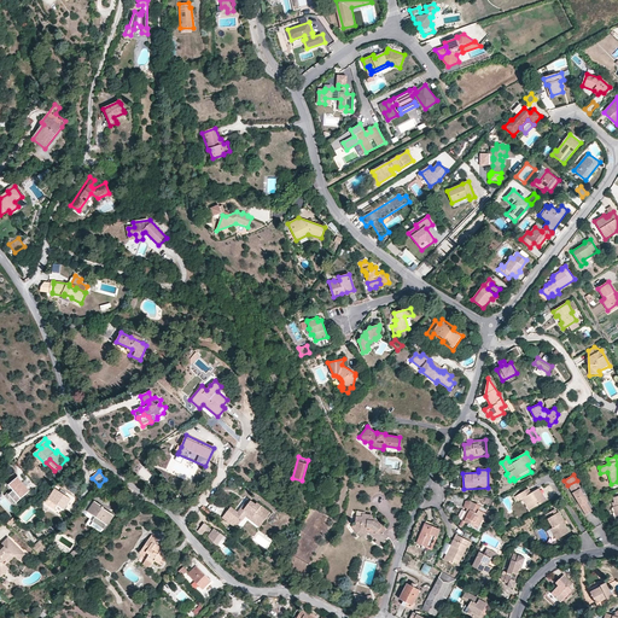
[(31,491),(19,478),(9,487),(13,491),(10,495),(17,503),(31,491)]
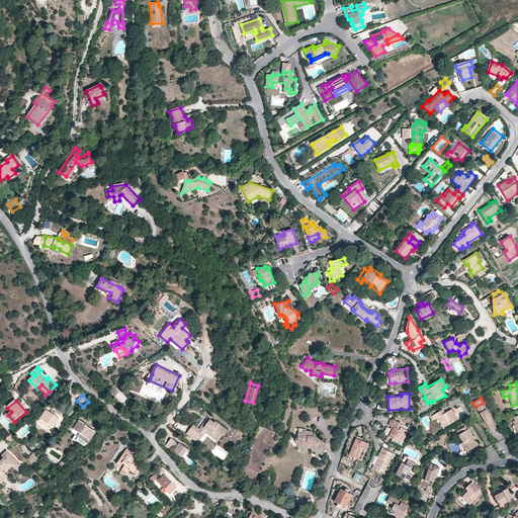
[(493,421),(486,410),(488,409),(484,403),(476,407),(491,432),(496,429),(492,421),(493,421)]
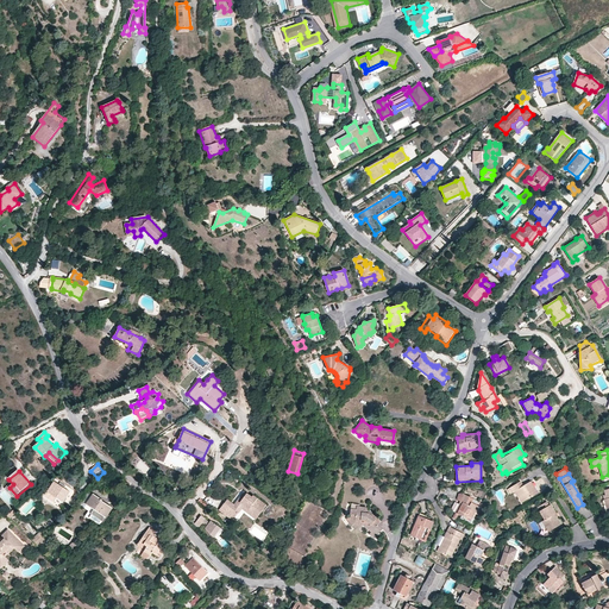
[(70,491),(55,482),(48,491),(64,502),(70,491)]
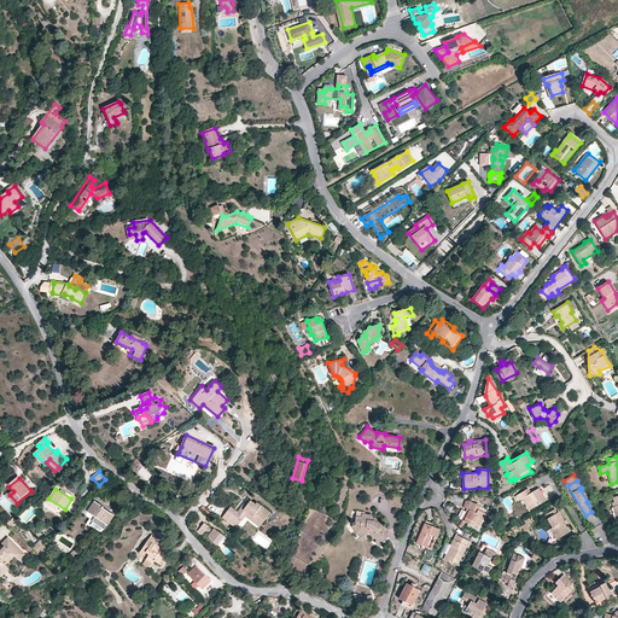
[(528,489),(516,496),(518,501),(522,499),(529,509),(546,500),(538,489),(531,493),(528,489)]
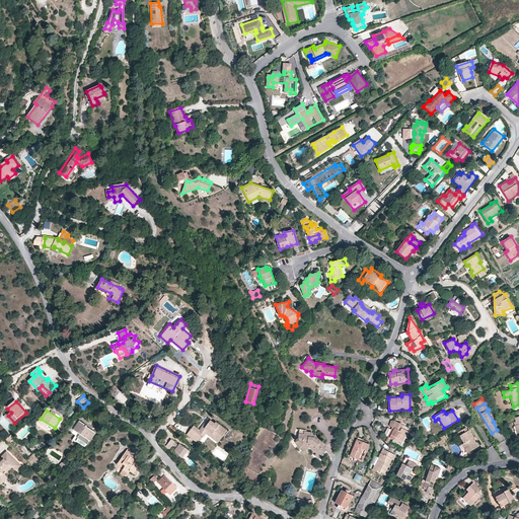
[(218,443),(227,430),(216,422),(214,424),(208,419),(199,430),(194,426),(187,435),(198,444),(206,434),(218,443)]
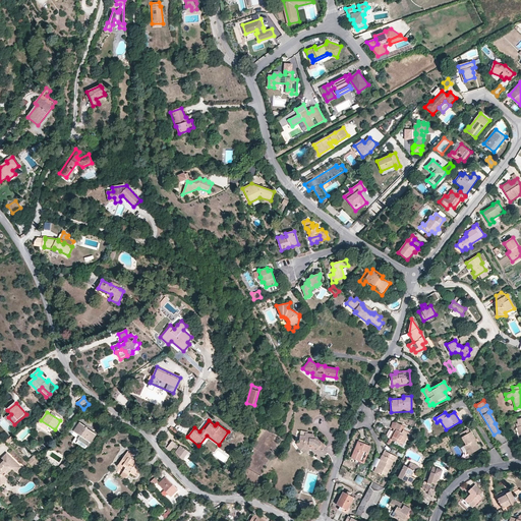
[(88,427),(79,422),(74,431),(92,443),(97,435),(87,428),(88,427)]
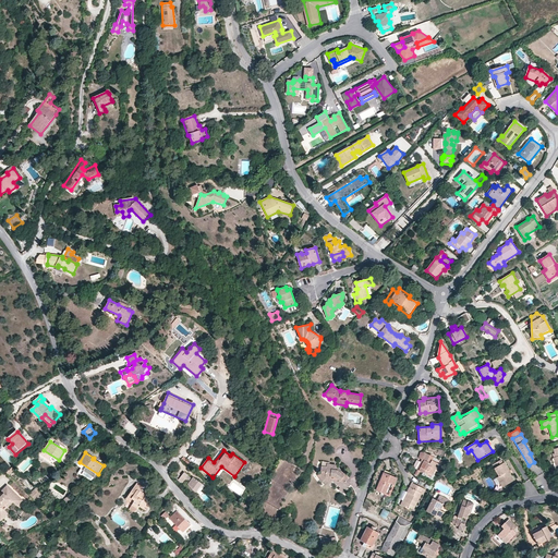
[(438,460),(423,452),(420,459),(423,460),(419,470),(427,474),(428,474),(432,475),(438,463),(437,463),(438,460)]
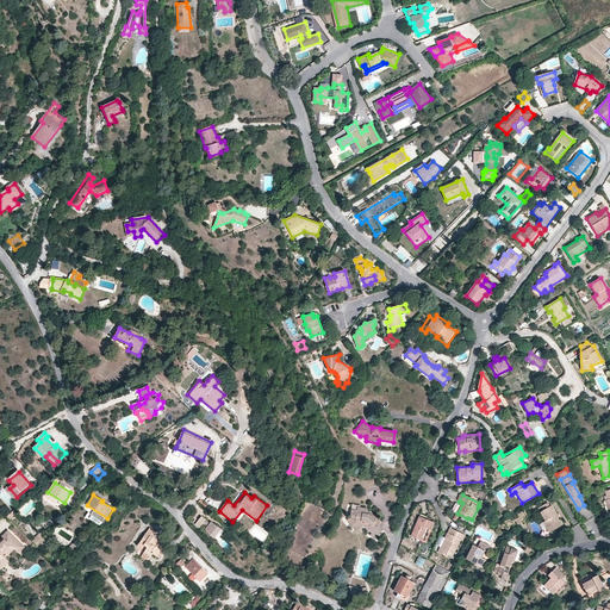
[(537,509),(545,521),(552,531),(562,526),(558,518),(559,517),(552,505),(549,506),(547,503),(537,509)]
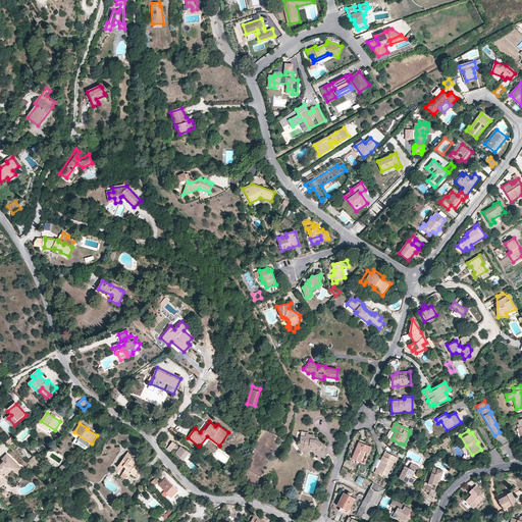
[(308,432),(301,431),(300,442),(297,446),(304,454),(308,455),(311,451),(318,457),(316,459),(320,462),(327,454),(324,450),(326,447),(314,436),(314,434),(308,434),(308,432)]
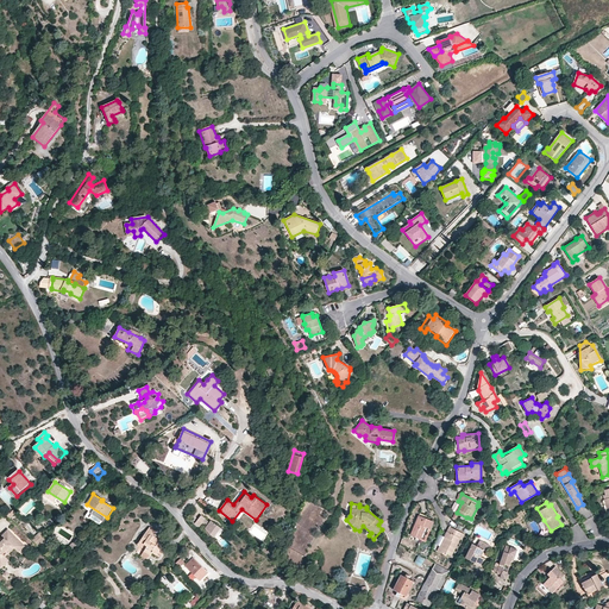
[(213,538),(220,529),(211,522),(209,525),(205,520),(206,520),(201,516),(195,523),(200,527),(202,523),(207,527),(206,529),(209,535),(213,538)]
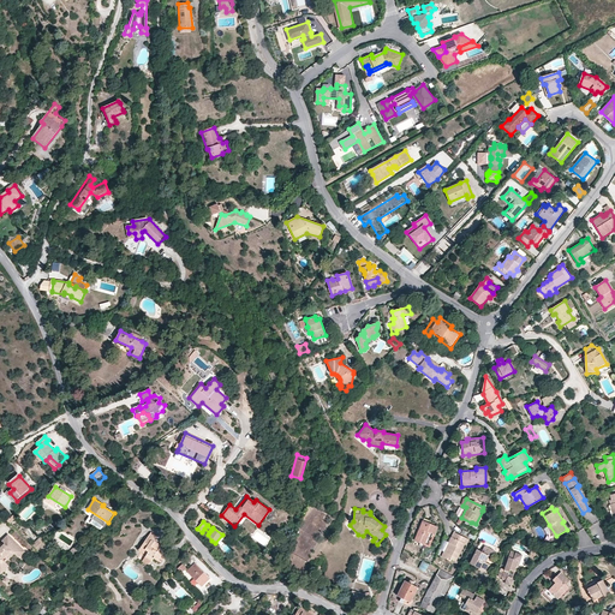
[(437,527),(423,521),(415,539),(424,544),(430,532),(434,535),(437,527)]
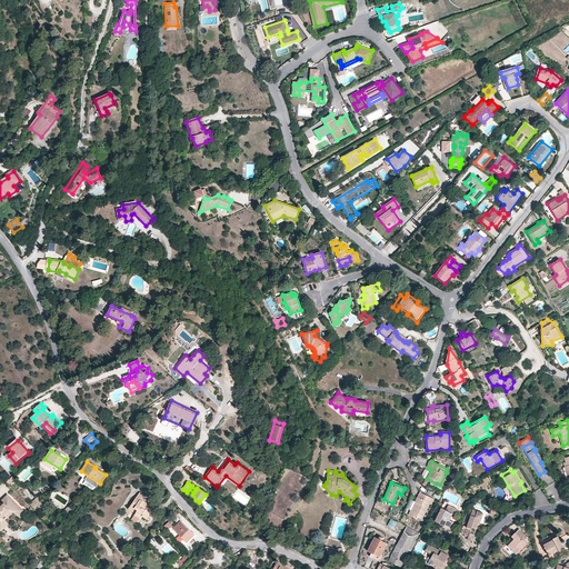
[(433,499),(420,492),(408,515),(417,519),(418,518),(421,520),(430,503),(431,503),(433,499)]
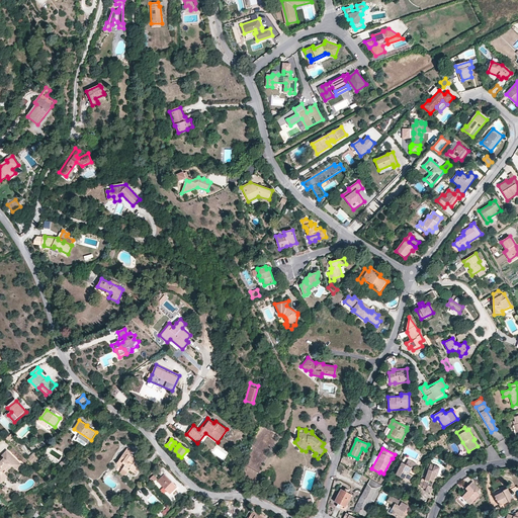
[(189,452),(187,450),(181,457),(183,459),(189,452)]
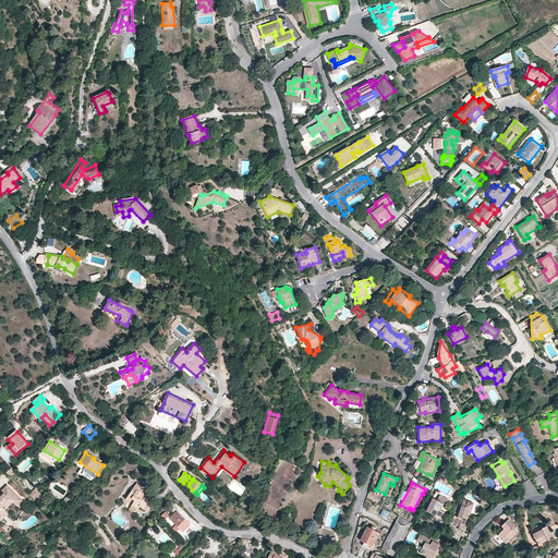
[(9,486),(4,489),(7,492),(5,494),(2,496),(0,493),(0,517),(1,519),(8,512),(3,508),(5,506),(8,508),(14,502),(19,507),(22,502),(20,501),(22,498),(19,495),(16,497),(14,495),(15,493),(9,486)]
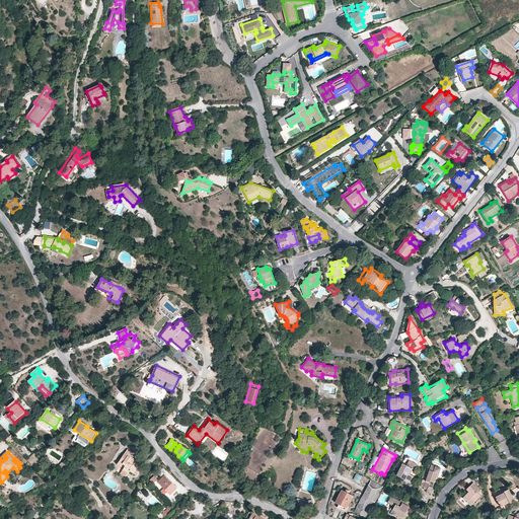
[(32,453),(27,459),(34,466),(40,461),(32,453)]
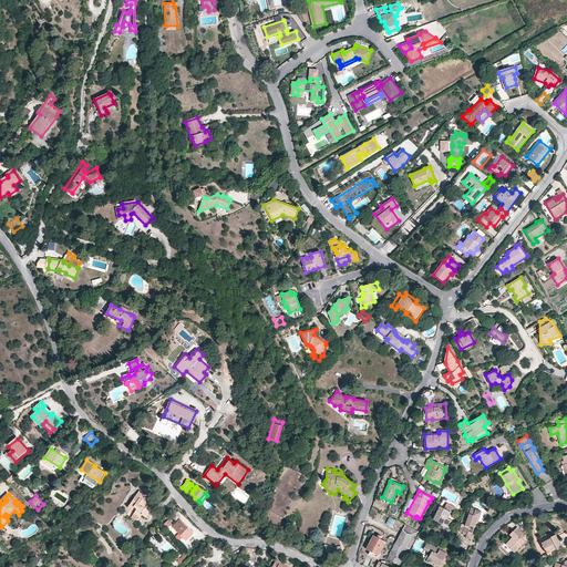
[(143,500),(136,496),(129,507),(132,511),(134,507),(137,509),(132,518),(135,521),(140,517),(142,515),(145,517),(147,515),(151,517),(154,512),(151,508),(153,505),(145,501),(144,502),(142,501),(143,500)]
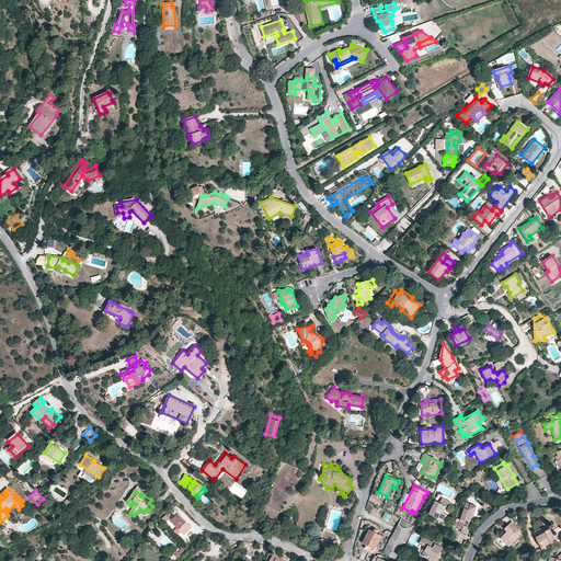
[(448,507),(451,503),(443,499),(439,503),(435,501),(428,514),(437,517),(437,519),(444,523),(447,515),(443,513),(446,506),(448,507)]
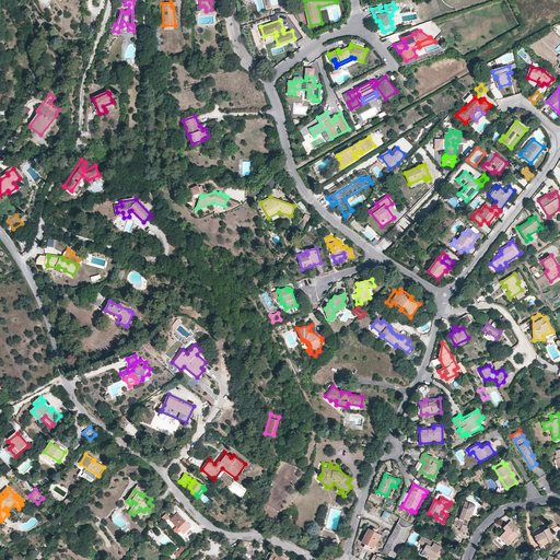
[(476,505),(465,502),(458,521),(455,520),(453,524),(457,526),(456,527),(461,528),(459,531),(465,533),(468,526),(467,526),(470,515),(471,516),(476,505)]
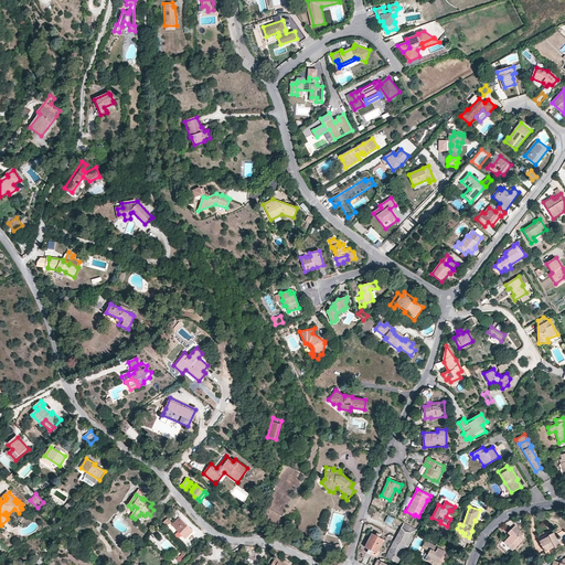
[(387,515),(384,522),(391,525),(394,519),(387,515)]
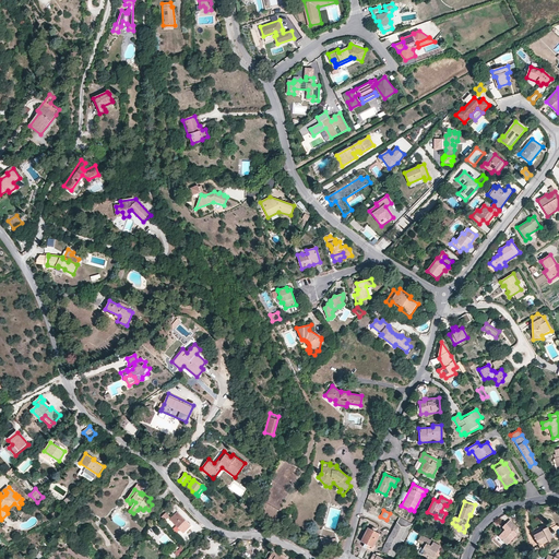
[(171,514),(167,511),(162,516),(166,521),(171,514)]
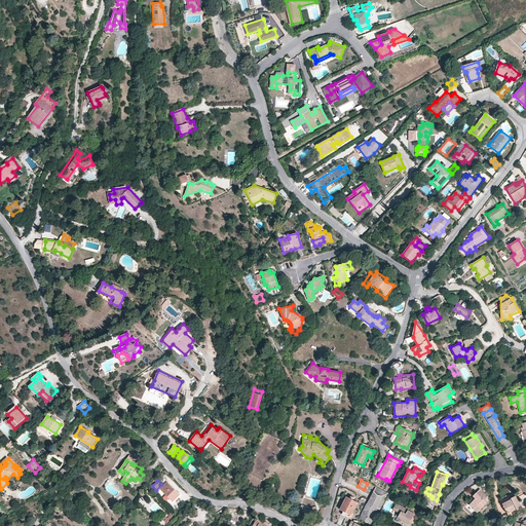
[(180,494),(167,481),(159,489),(173,501),(180,494)]
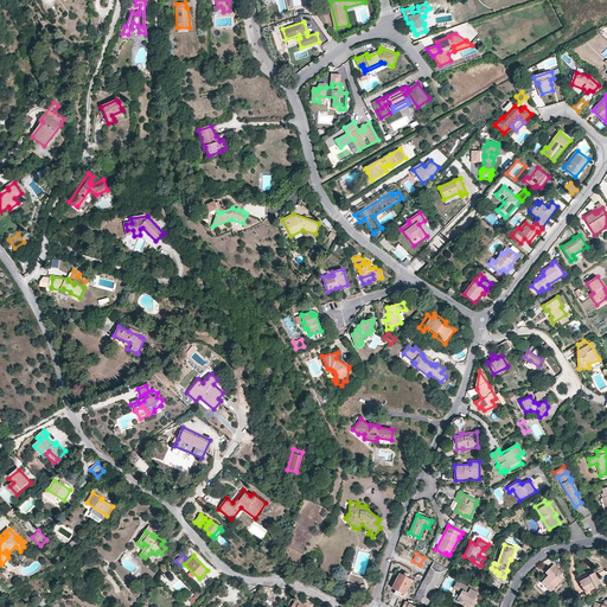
[(545,573),(547,574),(549,575),(542,582),(541,581),(537,585),(548,594),(561,581),(558,577),(562,574),(554,564),(545,573)]
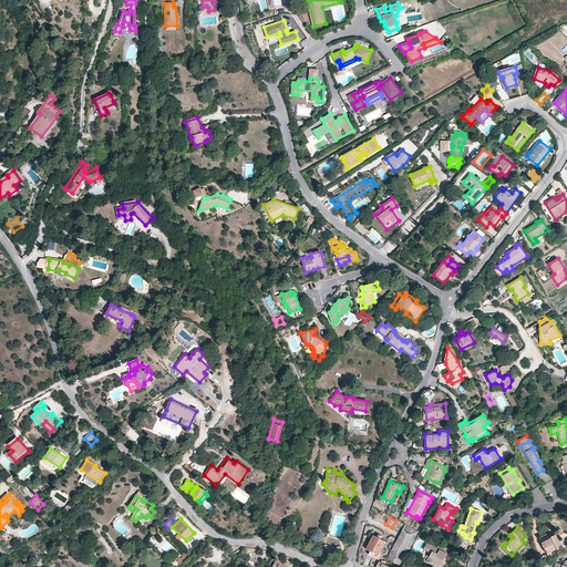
[(413,535),(403,531),(390,554),(400,559),(413,535)]
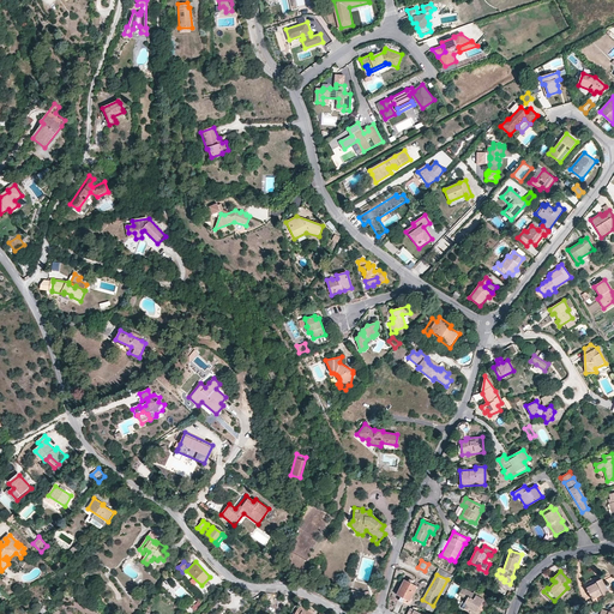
[(397,595),(401,597),(410,601),(411,599),(417,587),(413,584),(414,581),(410,579),(409,582),(404,579),(397,595)]
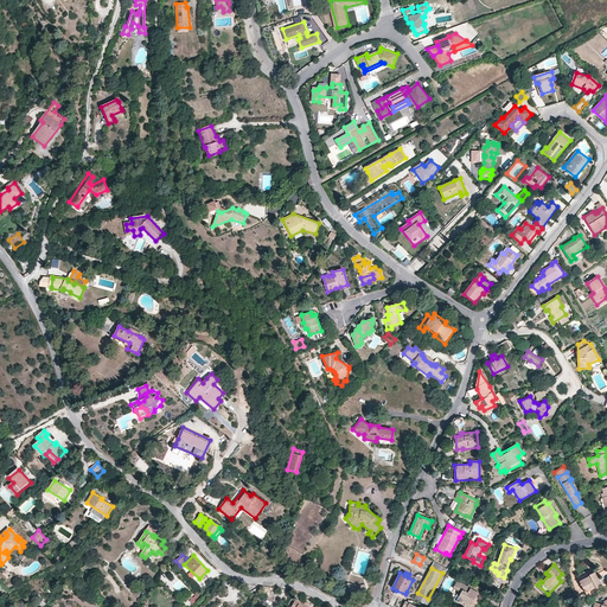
[(590,576),(580,581),(586,592),(595,587),(596,588),(602,586),(595,573),(589,575),(590,576)]
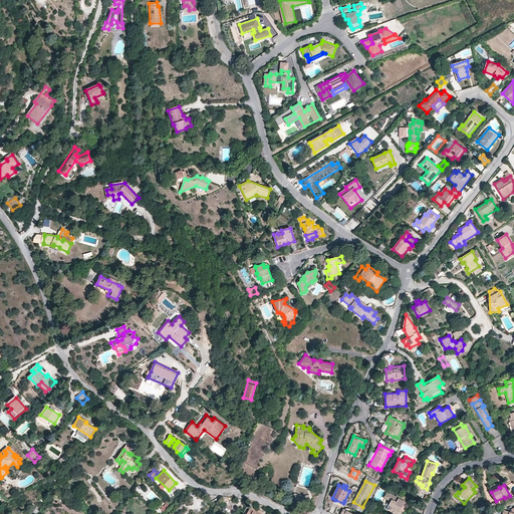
[(135,489),(145,498),(146,497),(143,494),(145,491),(139,486),(135,489)]
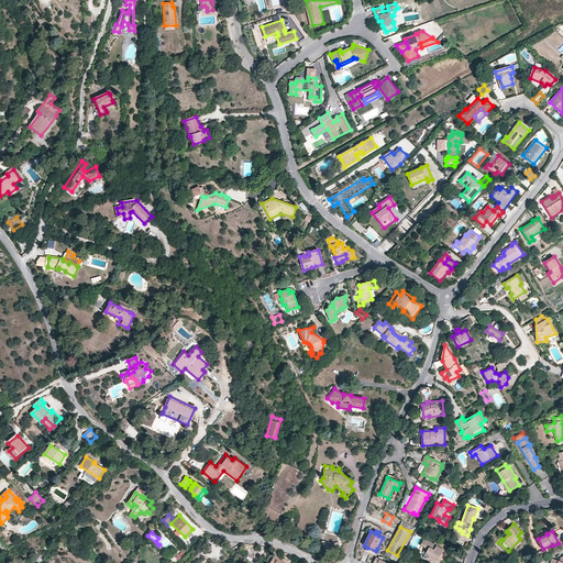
[(444,550),(424,539),(420,545),(428,550),(424,558),(433,562),(439,562),(441,560),(439,559),(444,550)]
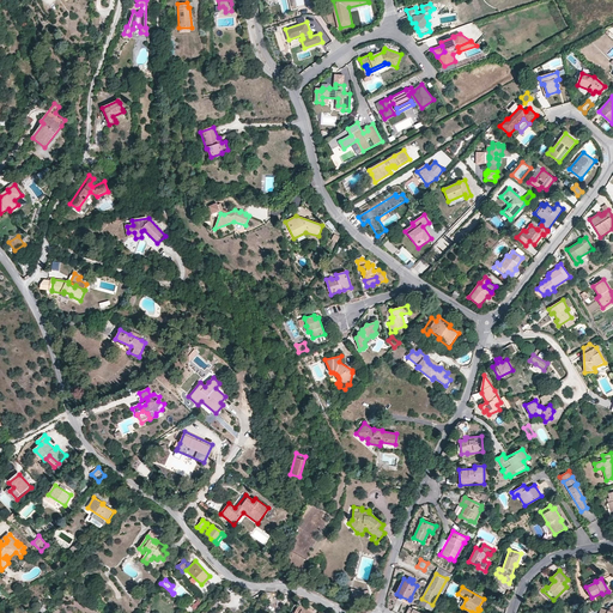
[(362,592),(351,589),(349,596),(360,599),(360,600),(369,598),(370,596),(368,590),(362,592)]
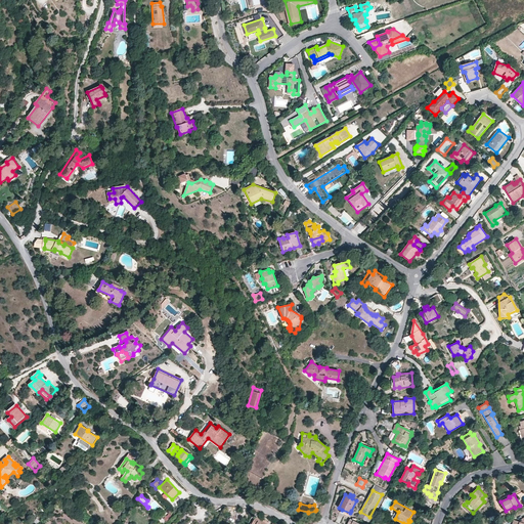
[(167,523),(173,517),(170,514),(164,519),(167,523)]
